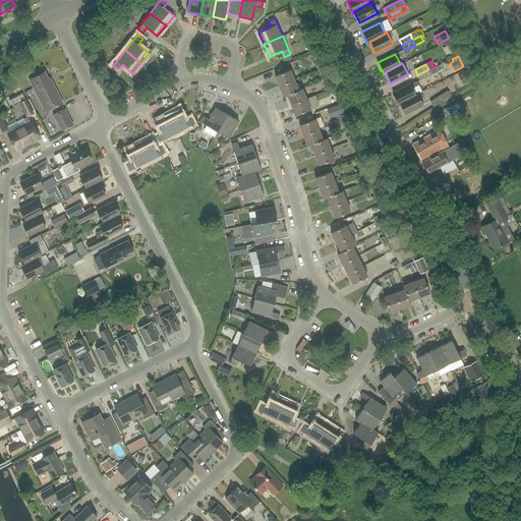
[(433,67),(428,69),(431,75),(439,71),(436,66),(433,67)]
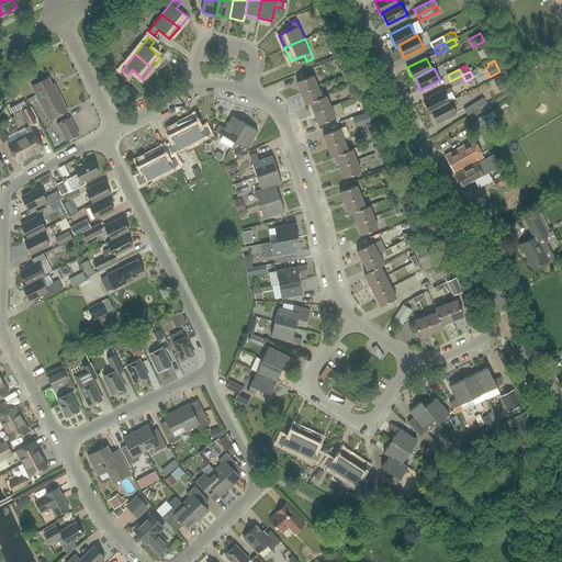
[(313,75),(296,81),(301,93),(317,87),(313,75)]
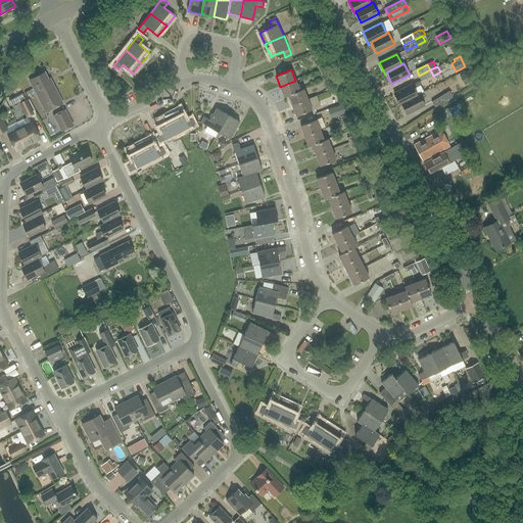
[(430,69),(419,76),(422,81),(433,76),(430,69)]
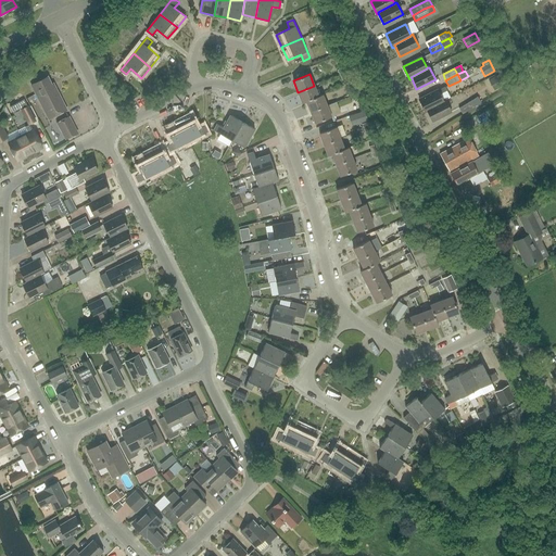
[(494,91),(503,87),(497,76),(489,80),(494,91)]
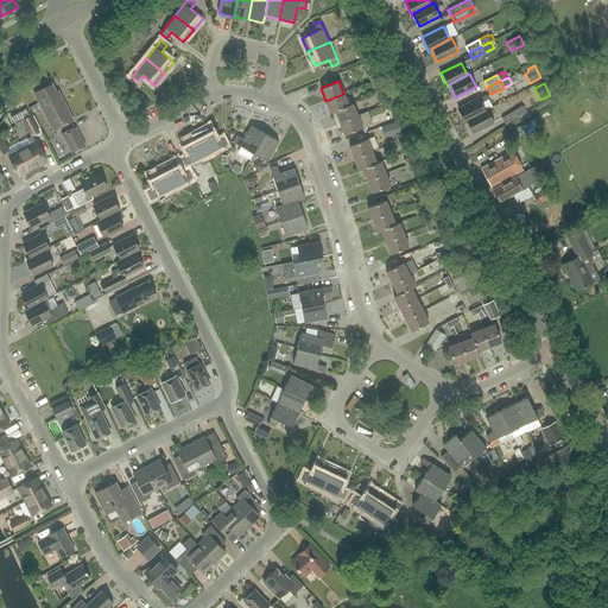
[(58,93),(56,94),(51,86),(35,94),(54,131),(73,120),(58,93)]
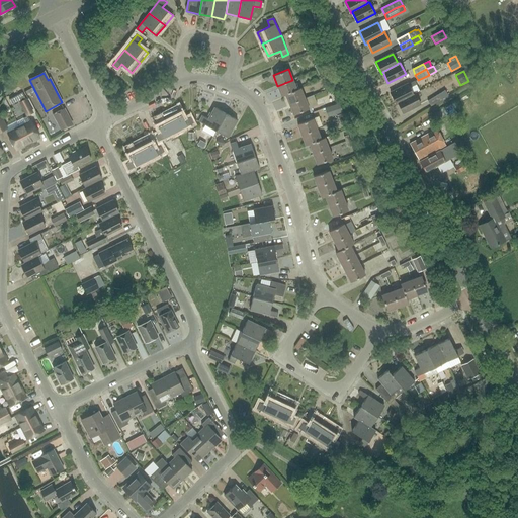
[(292,80),(277,86),(282,96),(285,94),(296,90),(296,89),(292,80)]
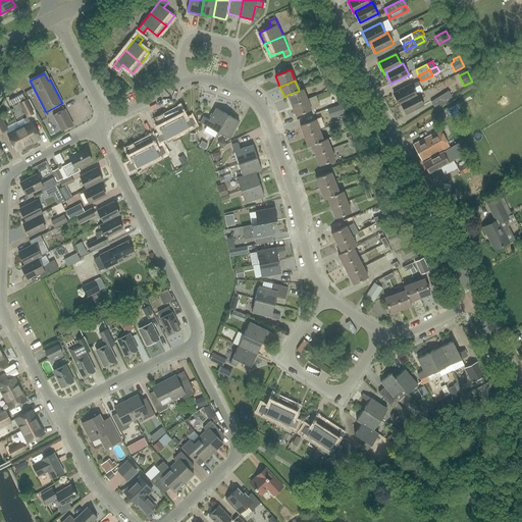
[(418,94),(423,92),(418,82),(411,85),(394,93),(400,105),(402,104),(401,103),(417,95),(416,94),(418,94)]
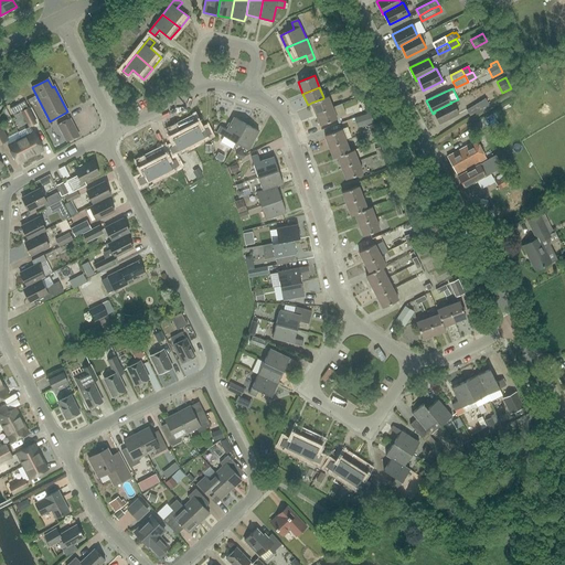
[(356,98),(361,96),(358,91),(351,94),(353,99),(356,98)]
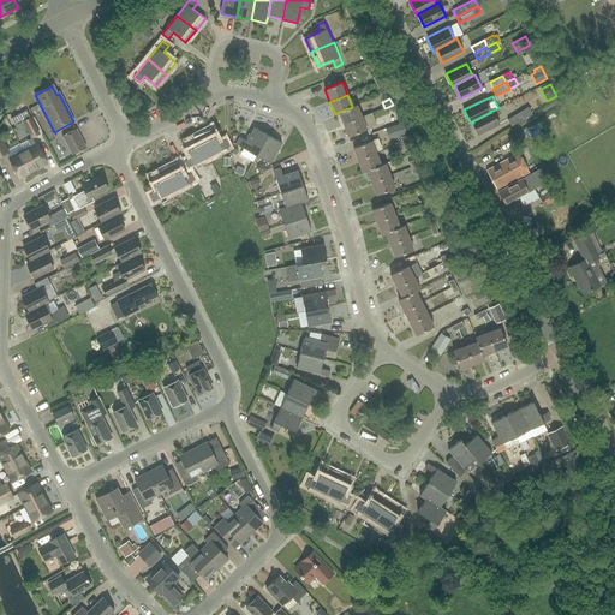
[(352,107),(339,112),(344,124),(362,117),(357,105),(352,106),(352,107)]
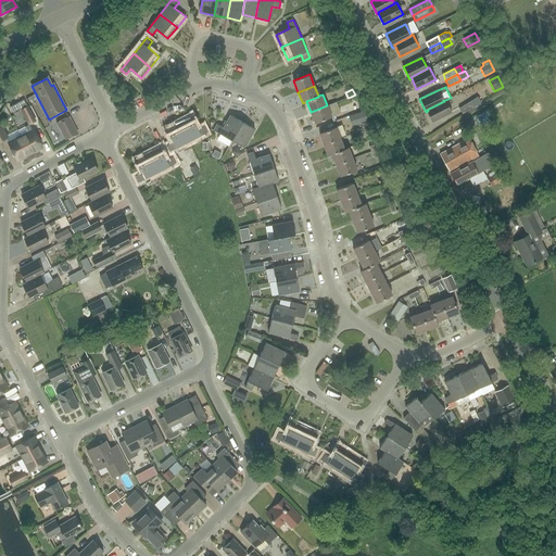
[(458,108),(463,114),(481,102),(478,96),(458,108)]
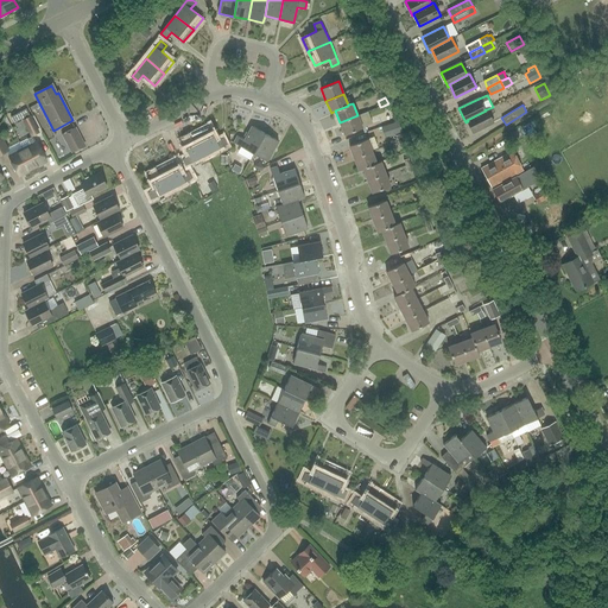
[(494,122),(487,109),(485,109),(486,111),(467,120),(468,121),(474,133),(494,122)]
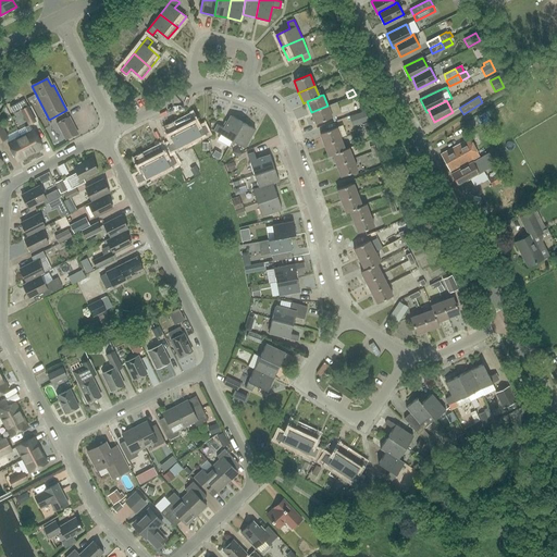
[(327,106),(311,112),(317,123),(332,116),(327,106)]
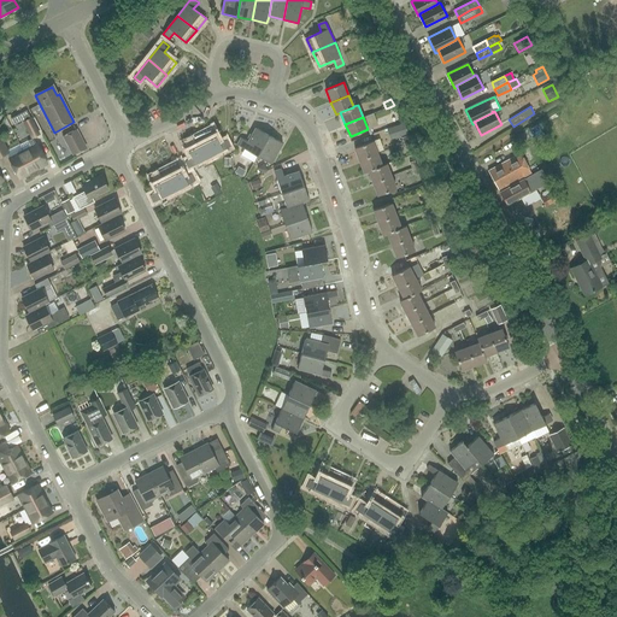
[(39,135),(30,118),(23,122),(33,139),(39,135)]
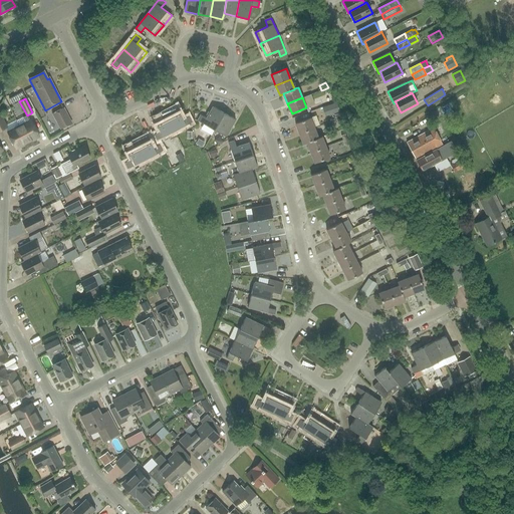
[(325,116),(340,111),(337,102),(322,107),(325,116)]
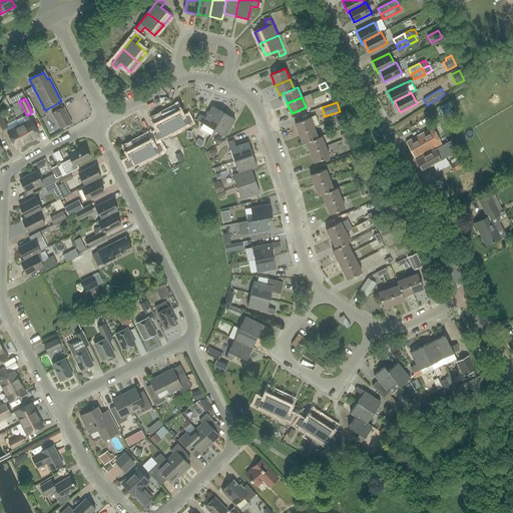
[(449,102),(432,113),(436,119),(452,108),(449,102)]
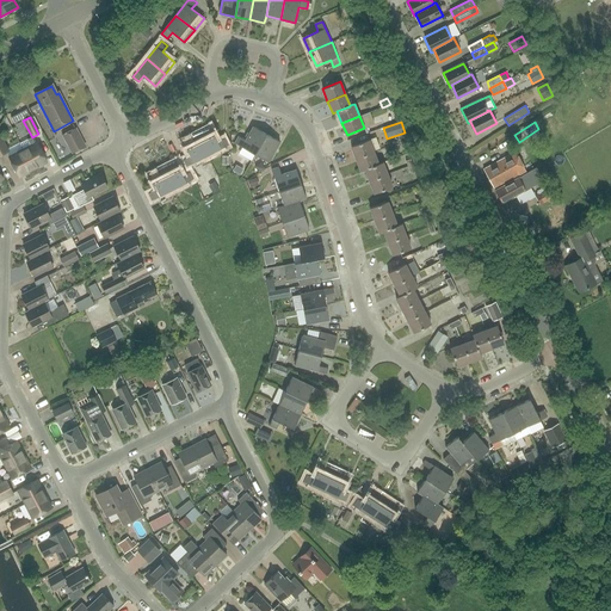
[(255,154),(267,134),(253,127),(246,140),(239,136),(235,143),(255,154)]
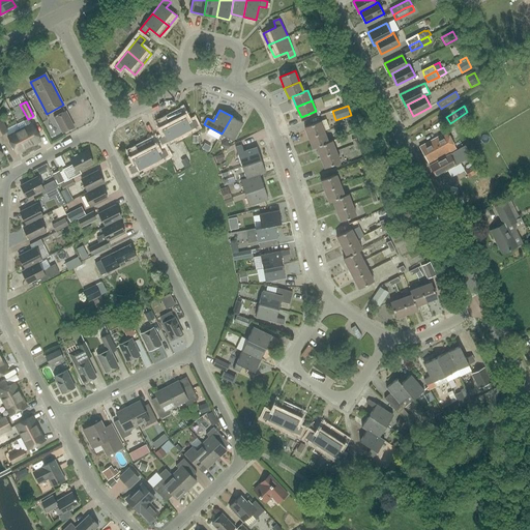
[(64,111),(54,117),(62,134),(74,127),(64,111)]
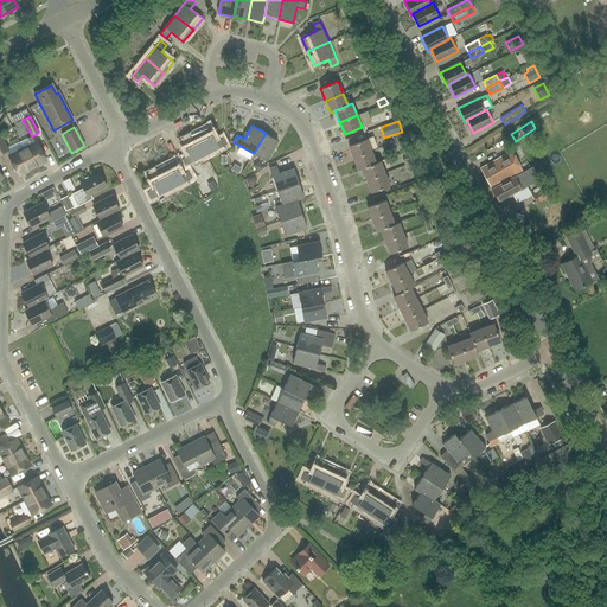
[(209,127),(196,134),(206,154),(227,145),(223,138),(216,141),(209,127)]
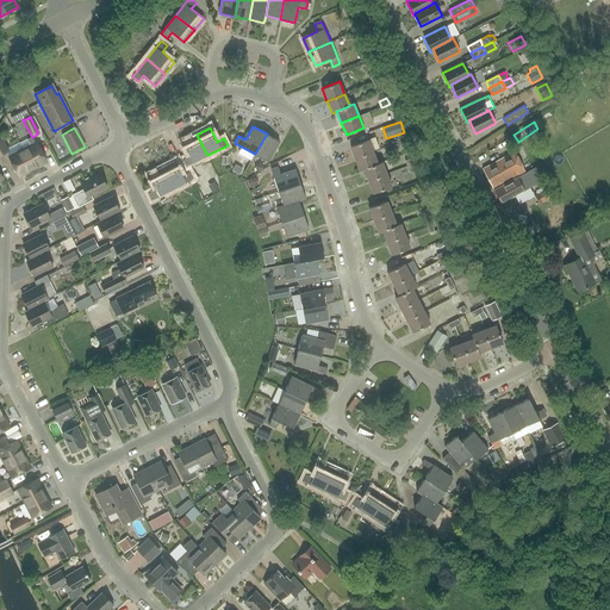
[(268,162),(275,148),(280,142),(267,134),(255,154),(268,162)]
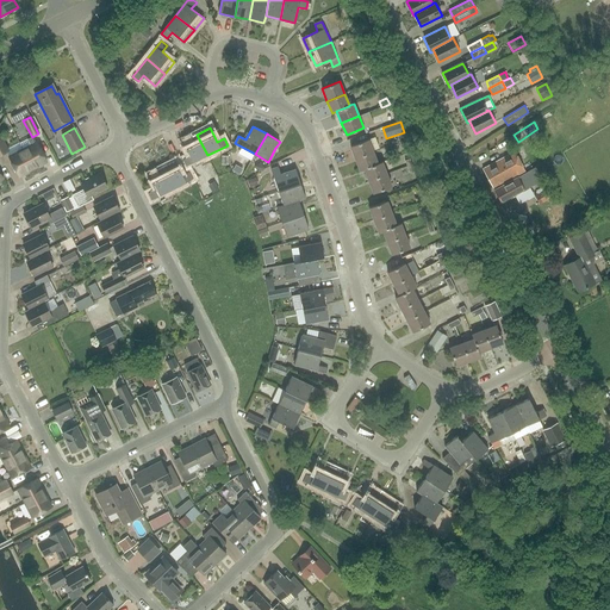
[(197,135),(182,142),(191,156),(184,160),(187,166),(207,155),(197,135)]
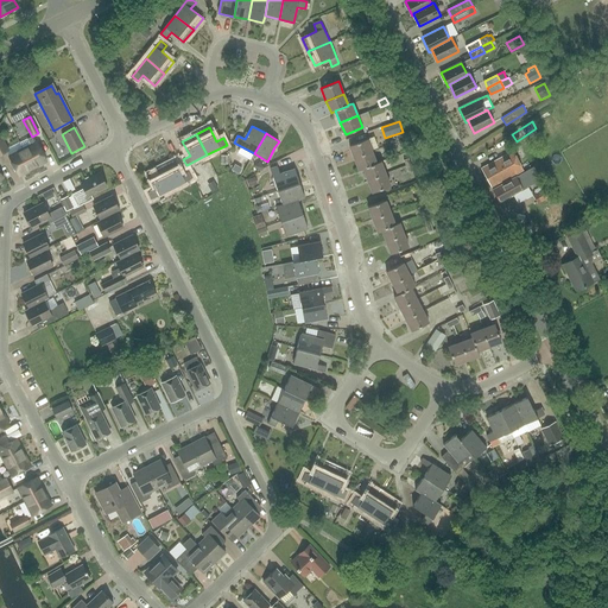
[(367,139),(349,146),(354,158),(372,151),(367,139)]
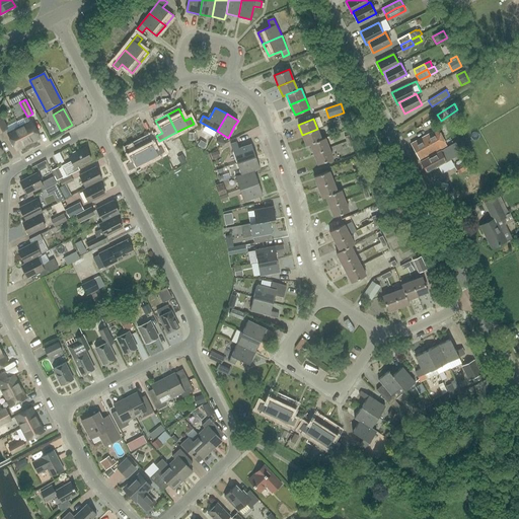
[(19,128),(28,143),(40,137),(31,122),(19,128)]
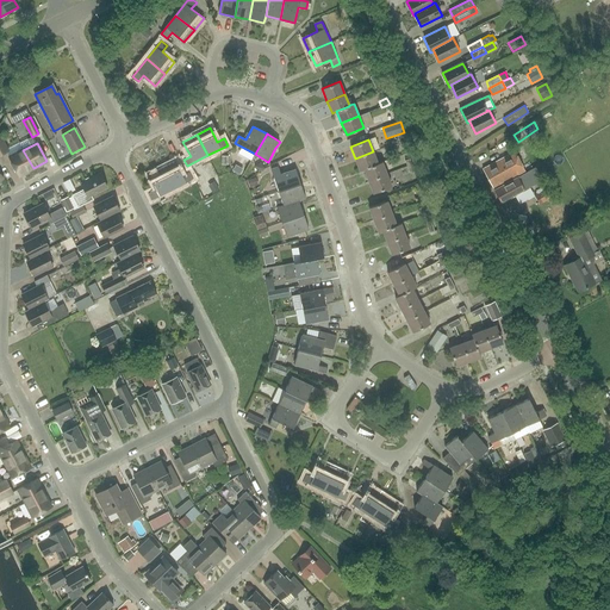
[(19,176),(33,168),(23,150),(10,157),(19,176)]
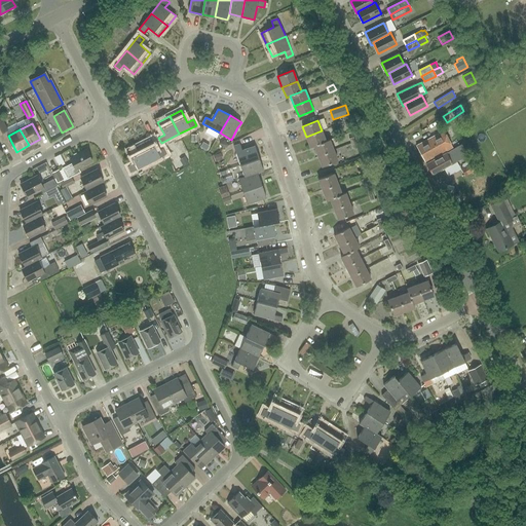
[(322,130),(306,137),(310,147),(314,146),(326,141),(322,130)]
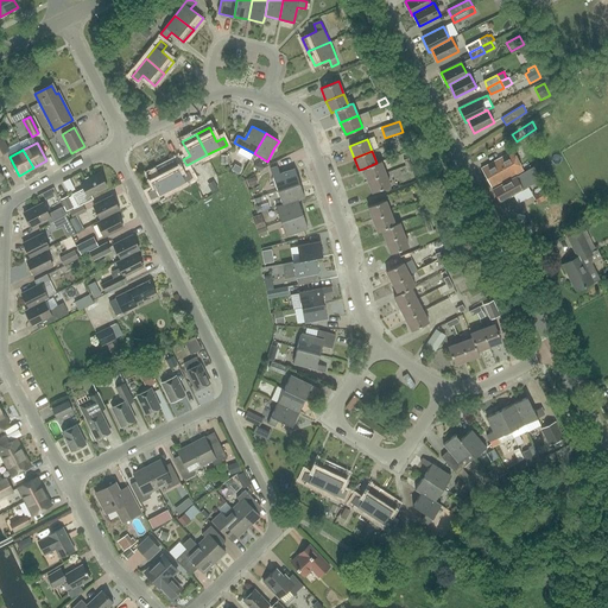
[(492,187),(524,170),(513,151),(481,169),(492,187)]
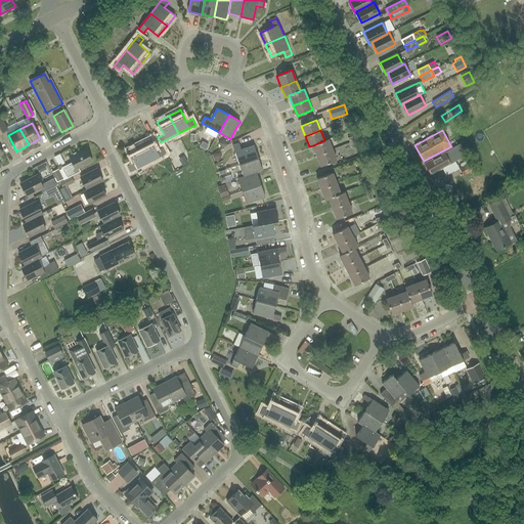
[(150,138),(139,144),(148,163),(166,154),(163,147),(157,150),(150,138)]
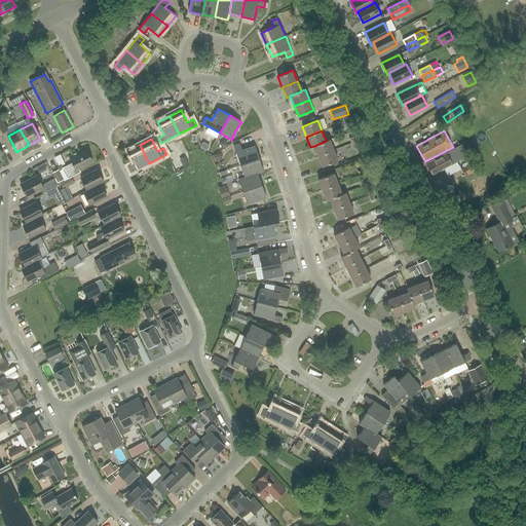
[(326,141),(314,146),(318,156),(334,150),(330,140),(326,141)]
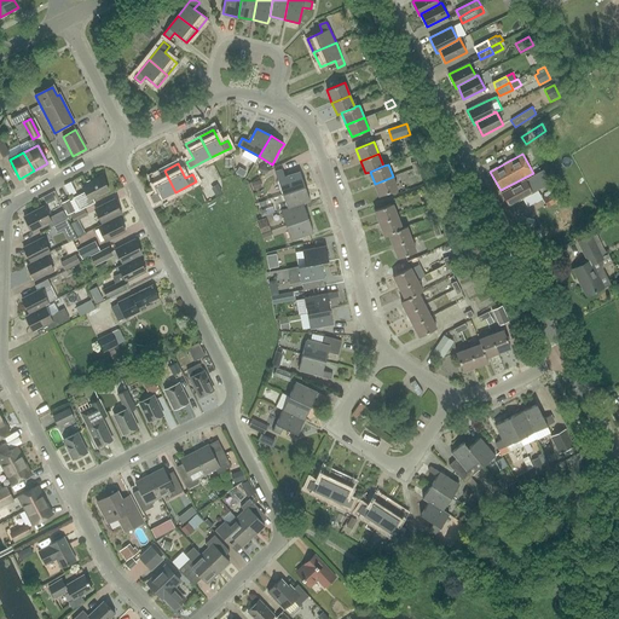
[(283,195),(306,186),(300,172),(285,177),(283,169),(275,172),(283,195)]
